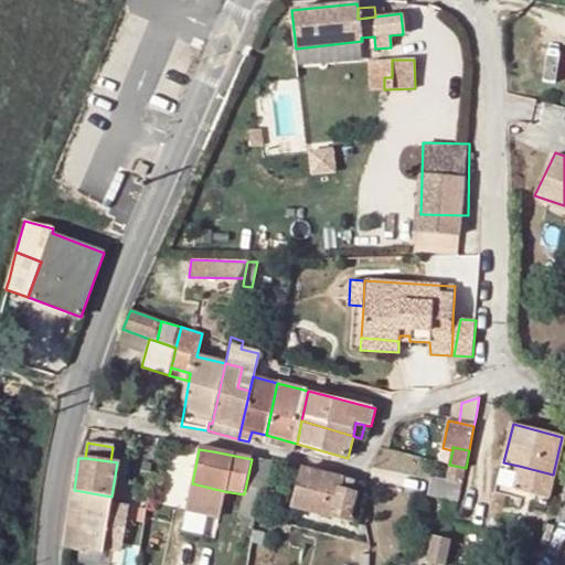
[(263,521),(269,493),(270,484),(275,464),(252,459),(244,494),(240,515),(243,515),(255,519),(256,519),(263,521)]
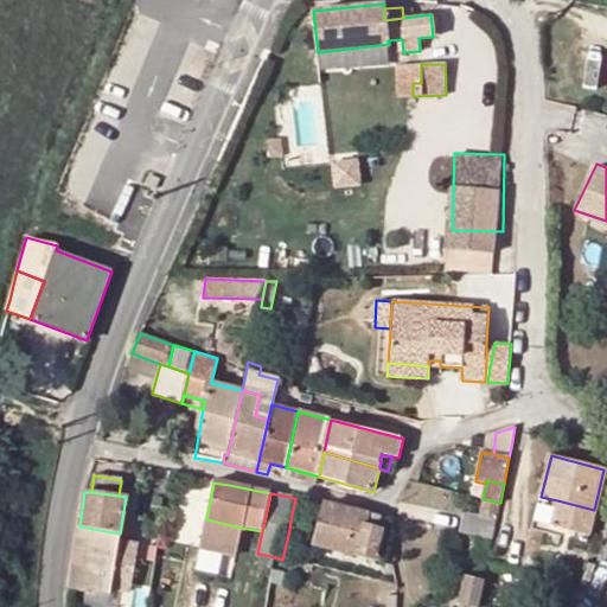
[(492,542),(500,503),(483,499),(479,516),(466,513),(461,535),(492,542)]
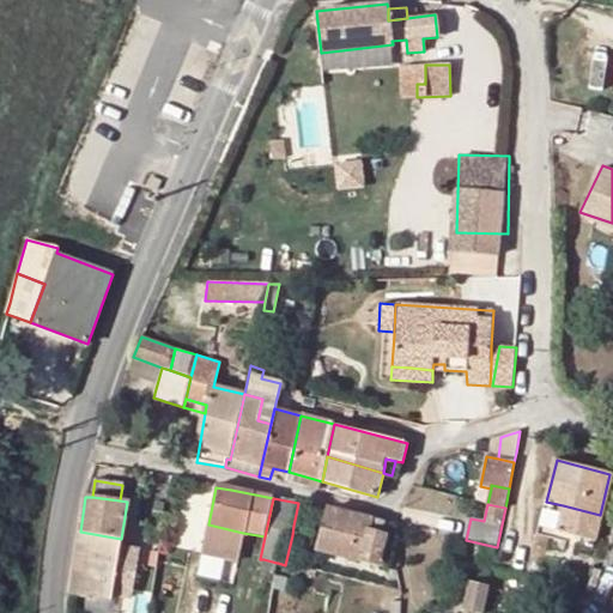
[(600,515),(563,505),(558,530),(594,540),(600,515)]
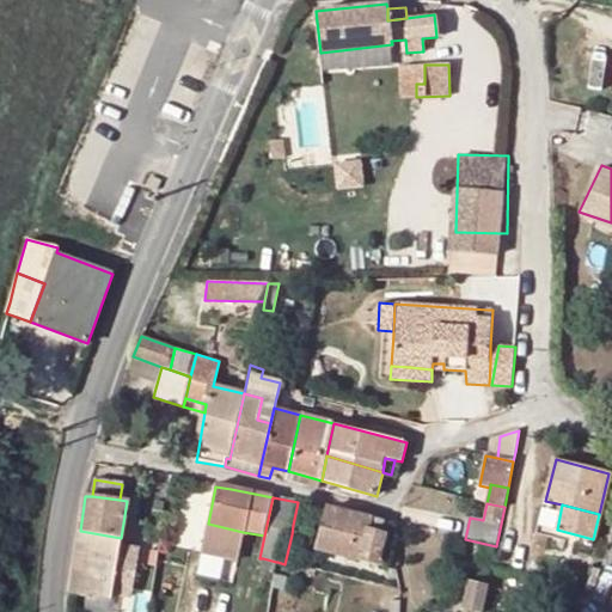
[(380,565),(387,532),(373,530),(374,520),(328,509),(318,549),(380,565)]
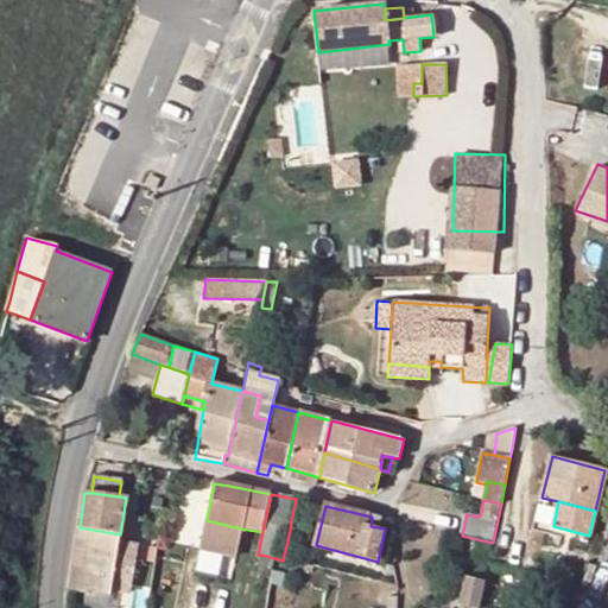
[(385,529),(393,531),(391,521),(372,517),(371,526),(385,529)]
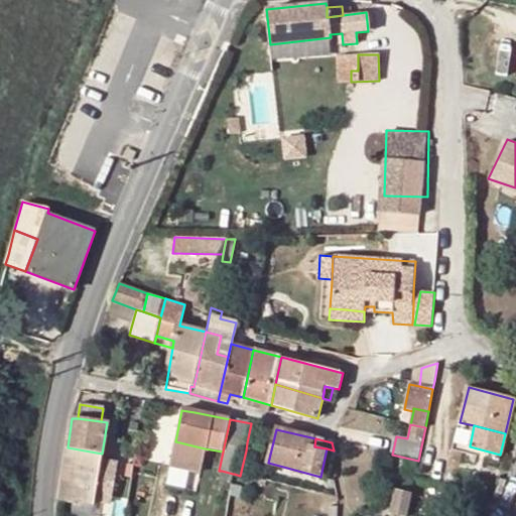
[(200,475),(205,448),(175,441),(170,468),(200,475)]
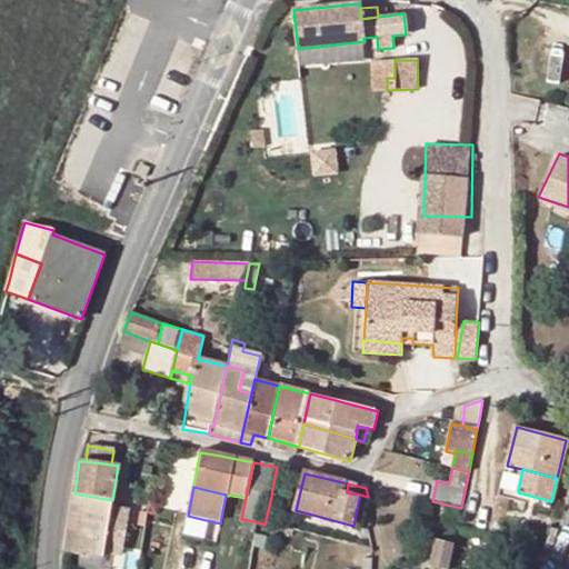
[(272,488),(271,497),(280,498),(281,489),(272,488)]
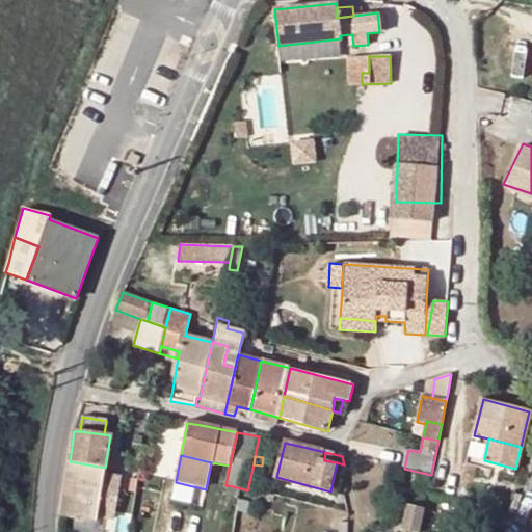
[(113,521),(121,476),(104,473),(105,468),(70,461),(61,516),(96,522),(97,517),(113,521)]
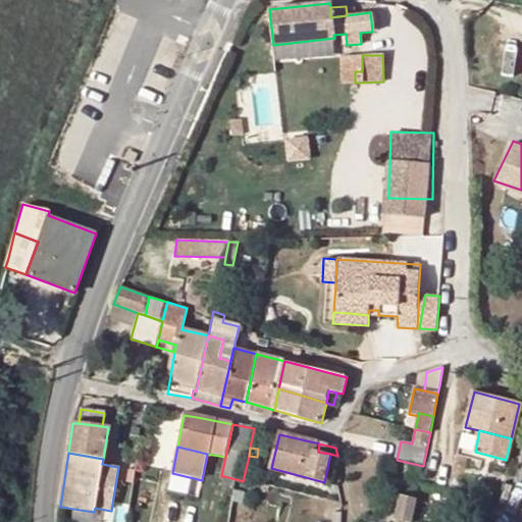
[(330,454),(324,482),(330,483),(337,456),(330,454)]
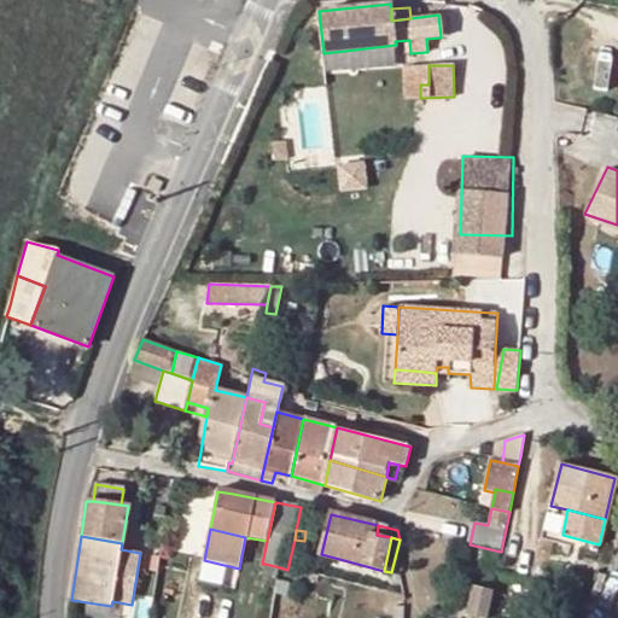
[(279,567),(266,564),(263,576),(277,578),(279,567)]
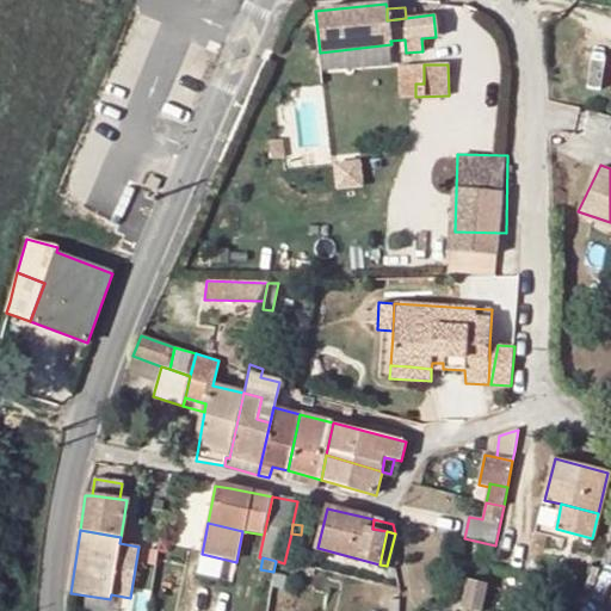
[(482,610),(487,585),(466,581),(460,610),(482,610)]
